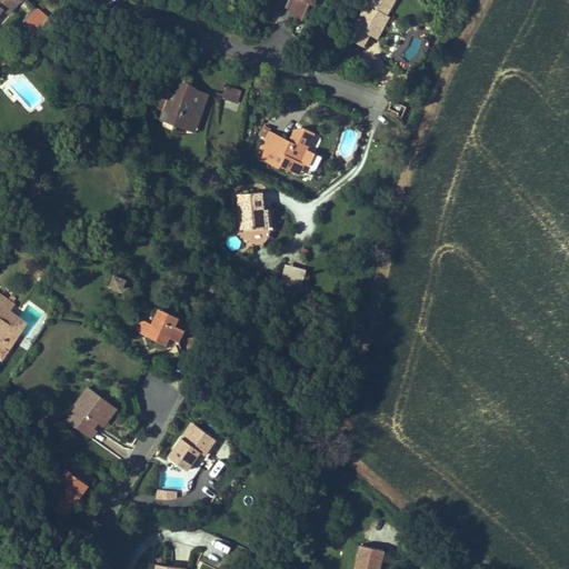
[(0,0),(0,11),(2,9),(8,13),(20,0),(0,0)]
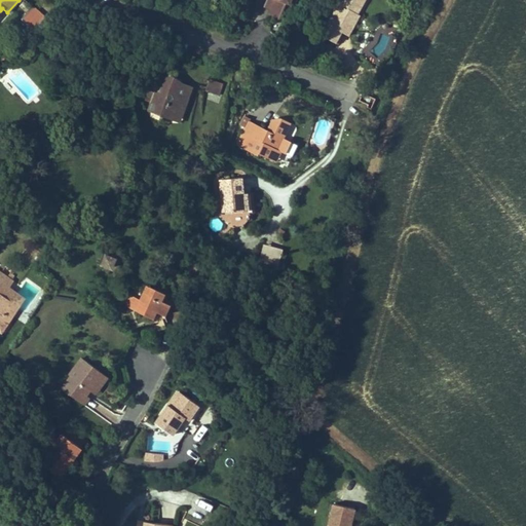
[(280,17),(283,12),(273,9),(276,0),(266,0),(262,11),(269,13),(280,17)]
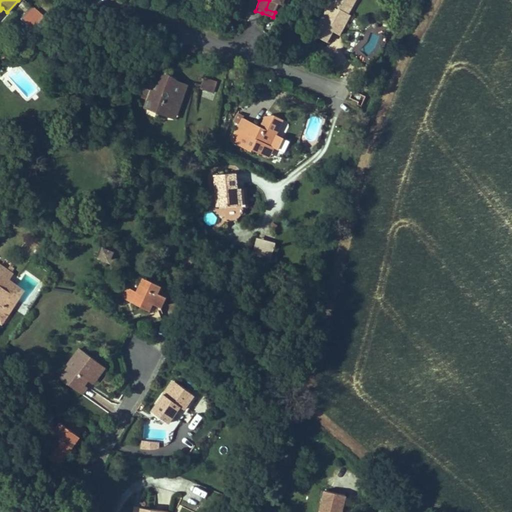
[(269,0),(266,9),(275,12),(279,1),(279,0),(269,0)]
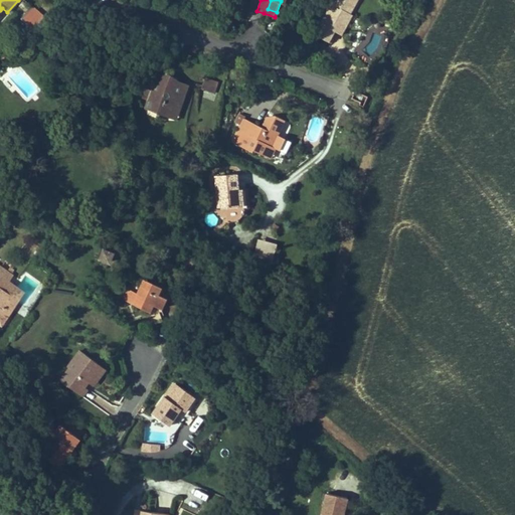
[(351,13),(357,0),(333,0),(315,34),(323,39),(329,28),(335,31),(342,17),(345,18),(348,12),(351,13)]
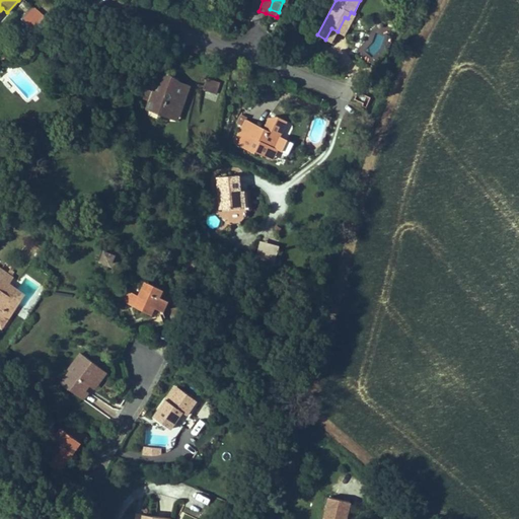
[(33,30),(45,17),(32,7),(21,18),(33,30)]
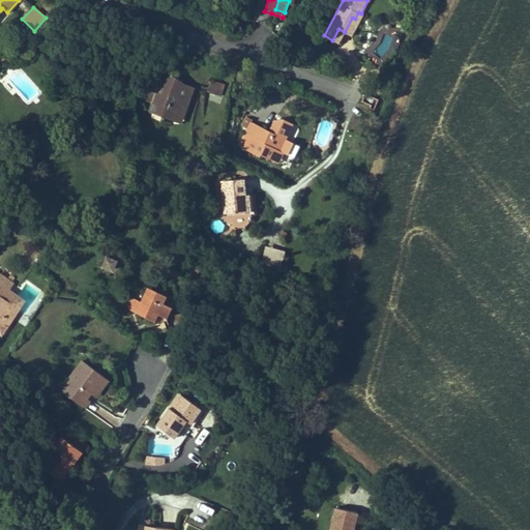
[(5,11),(0,16),(0,23),(8,15),(5,11)]
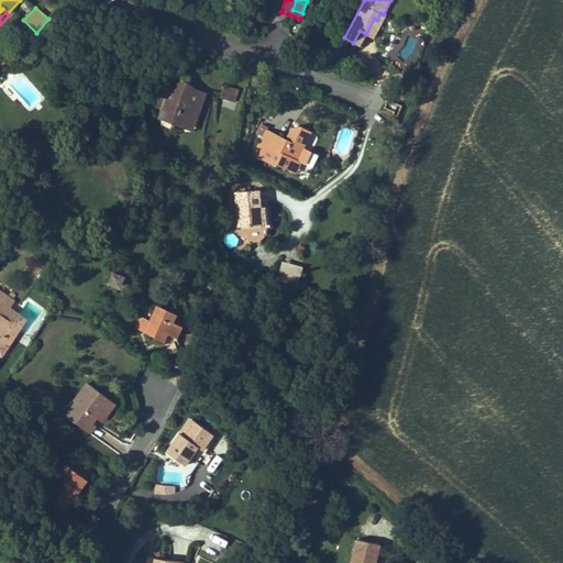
[(360,31),(353,43),(363,47),(370,36),(374,39),(385,15),(384,14),(381,13),(377,20),(374,19),(366,34),(360,31)]
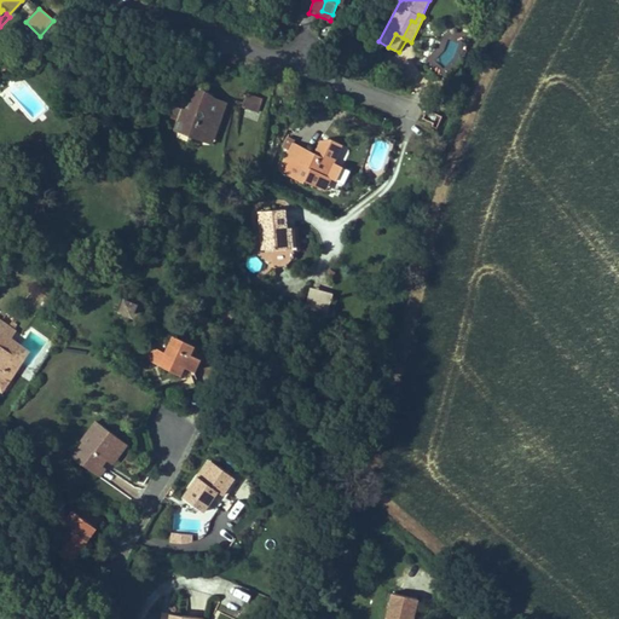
[(47,42),(65,24),(57,17),(53,21),(40,36),(47,42)]
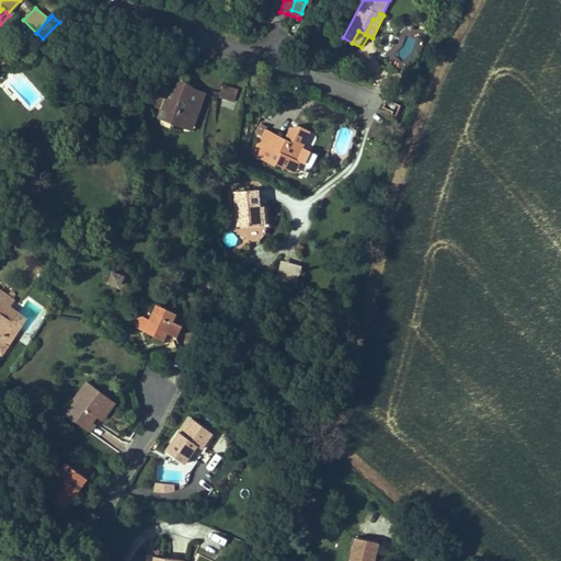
[(201,105),(205,94),(203,91),(194,89),(189,91),(183,90),(181,86),(183,81),(173,77),(167,94),(160,92),(155,106),(161,110),(158,118),(174,125),(176,118),(186,122),(193,118),(197,106),(201,105)]
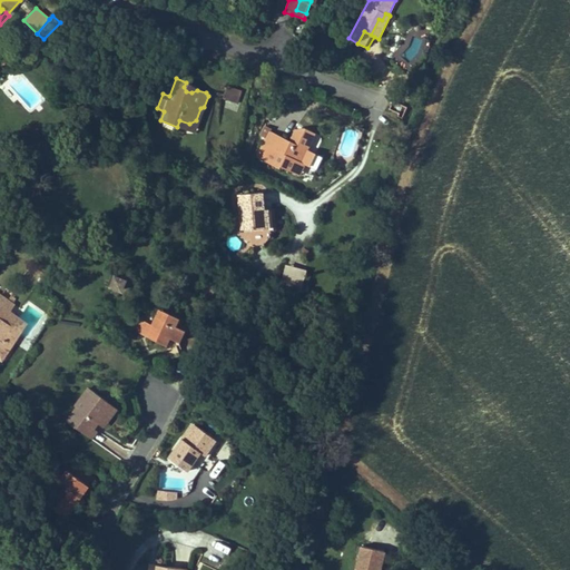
[(197,90),(189,82),(186,82),(184,87),(186,91),(192,92),(197,90)]
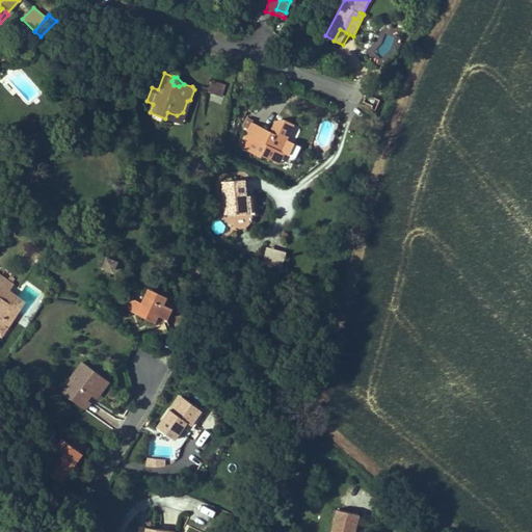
[(221,97),(225,84),(213,80),(209,91),(221,97)]
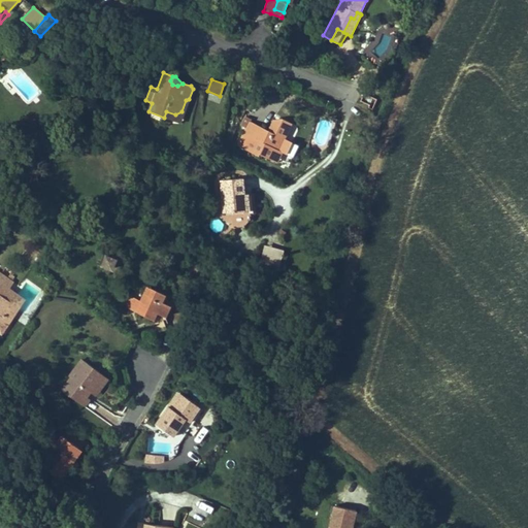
[(180,123),(189,99),(186,100),(182,111),(175,114),(166,111),(164,118),(180,123)]
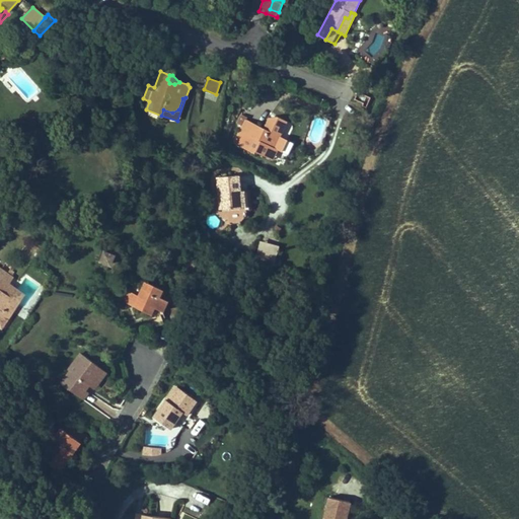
[(241,126),(244,120),(245,118),(241,115),(237,123),(241,126)]
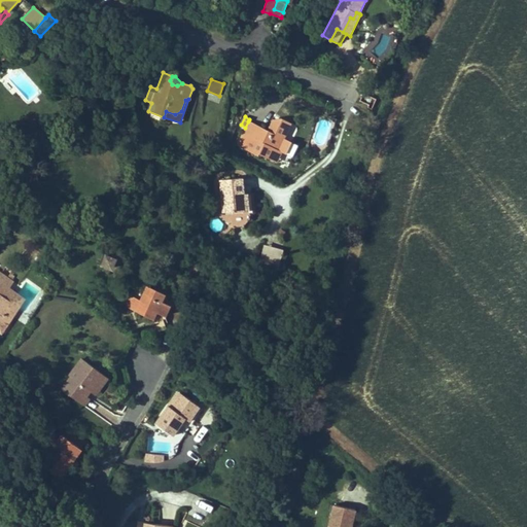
[(278,150),(291,123),(282,118),(280,124),(273,119),(268,131),(265,137),(257,133),(253,143),(246,140),(242,147),(258,155),(258,153),(269,157),(273,147),(278,150)]
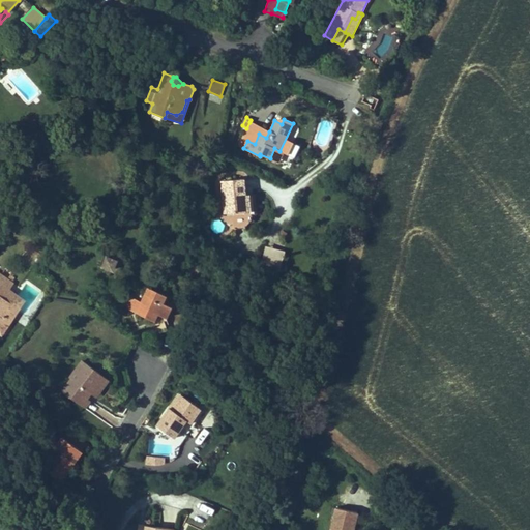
[(323,119),(314,143),(324,147),(334,123),(323,119)]
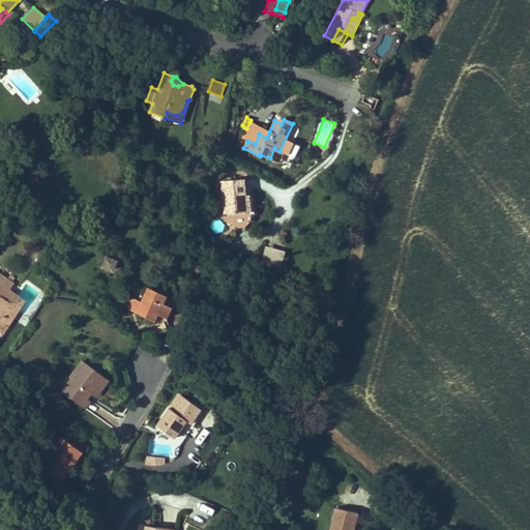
[(255,144),(259,134),(266,138),(269,131),(249,122),(246,128),(238,146),(243,148),(247,141),(255,144)]
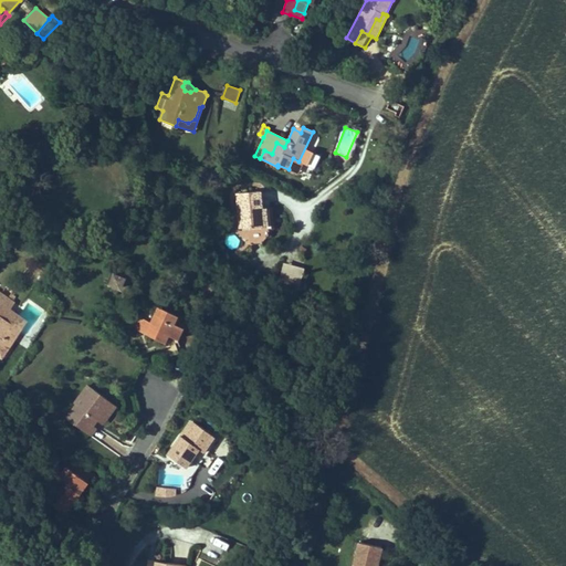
[(297,174),(302,163),(299,161),(293,158),(289,169),(297,174)]
